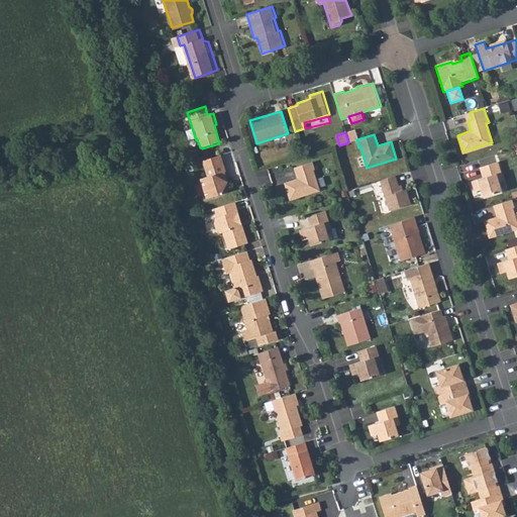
[(218,156),(201,161),(203,169),(220,164),(218,156)]
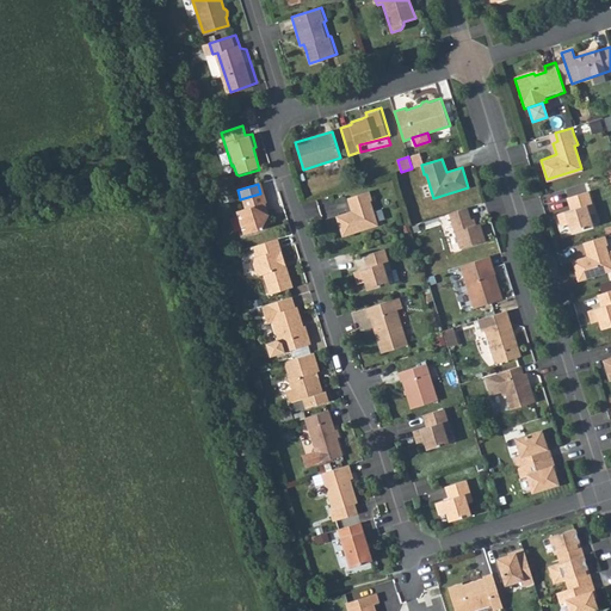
[(366,190),(349,196),(352,210),(335,215),(341,234),(375,223),(368,201),(370,199),(366,190)]
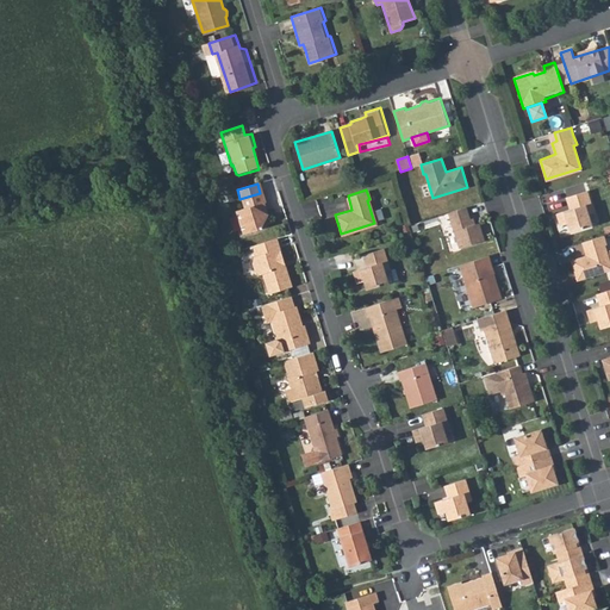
[(567,222),(570,232),(592,225),(589,213),(593,212),(587,191),(572,195),(576,207),(571,209),(556,213),(560,224),(567,222)]
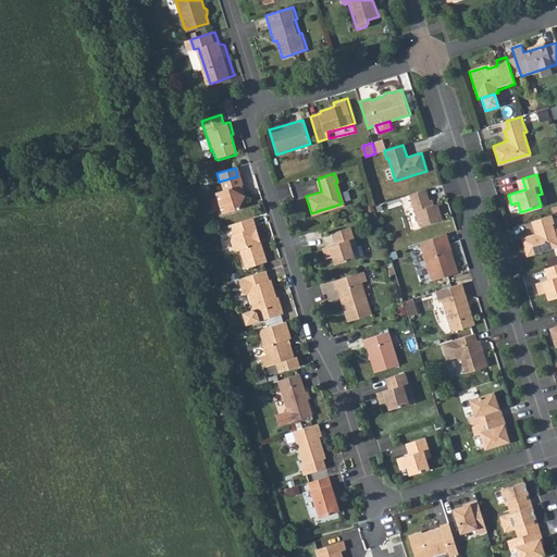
[(237,176),(219,182),(223,192),(215,194),(222,215),(238,209),(237,207),(243,197),(238,185),(240,184),(237,176)]
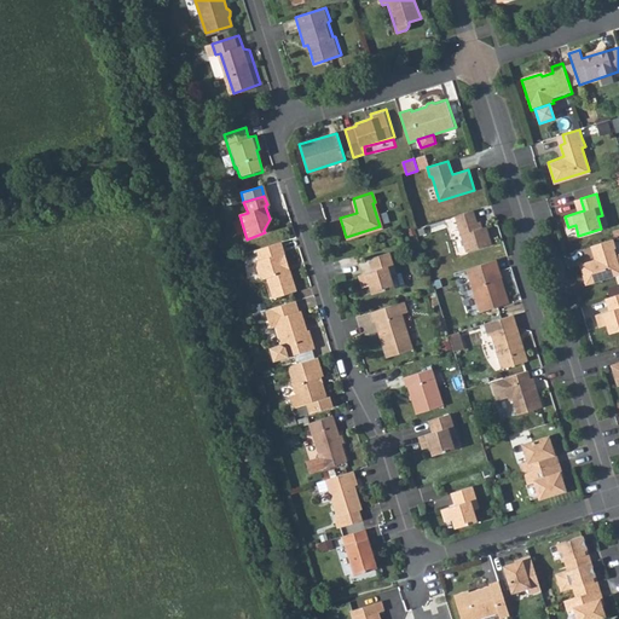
[(474,209),(457,215),(468,252),(492,244),(486,226),(480,229),(474,209)]
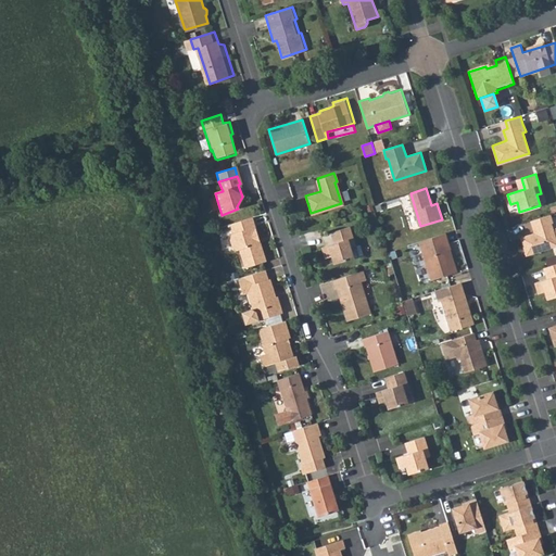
[(550,215),(533,219),(538,230),(534,235),(521,239),(527,254),(555,243),(555,238),(551,223),(552,222),(550,215)]
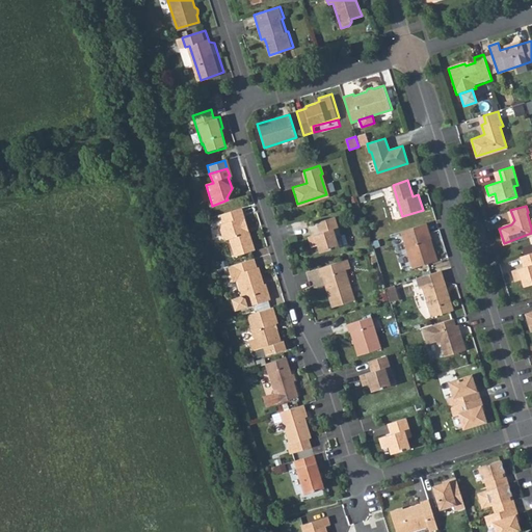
[(242,207),(222,214),(225,223),(222,224),(221,230),(223,236),(228,240),(230,240),(235,257),(256,249),(242,207)]
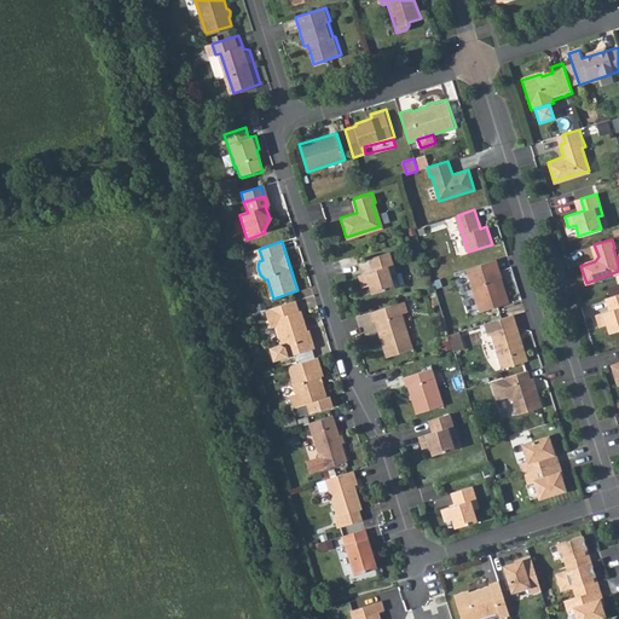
[(377,279),(380,288),(401,282),(398,272),(403,271),(397,249),(382,254),(386,265),(382,266),(368,271),(371,282),(377,279)]
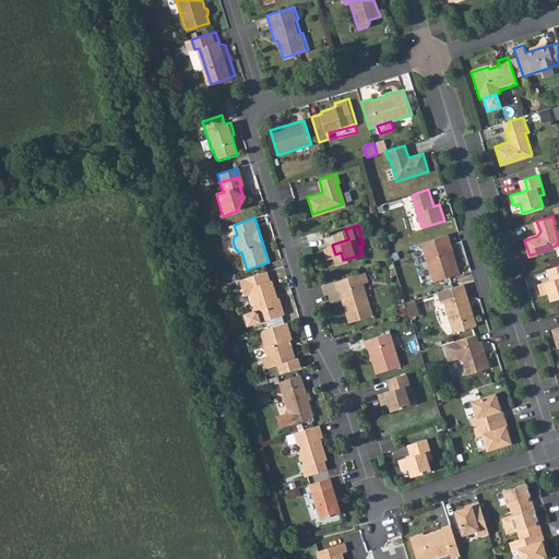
[(459,274),(451,251),(454,250),(451,241),(449,242),(447,235),(421,242),(424,251),(433,282),(459,274)]
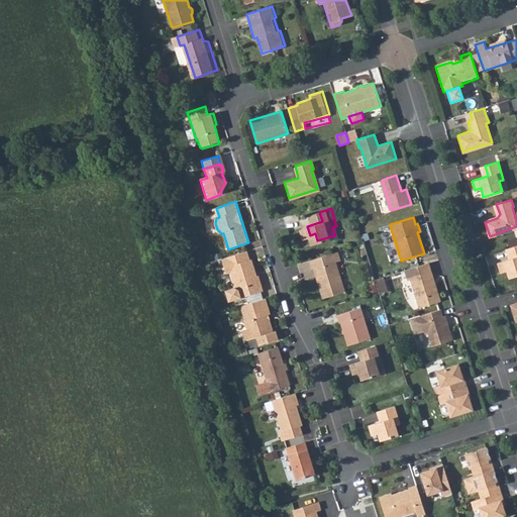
[(516,244),(509,248),(511,257),(508,259),(497,262),(500,272),(506,270),(508,278),(516,274),(516,244)]
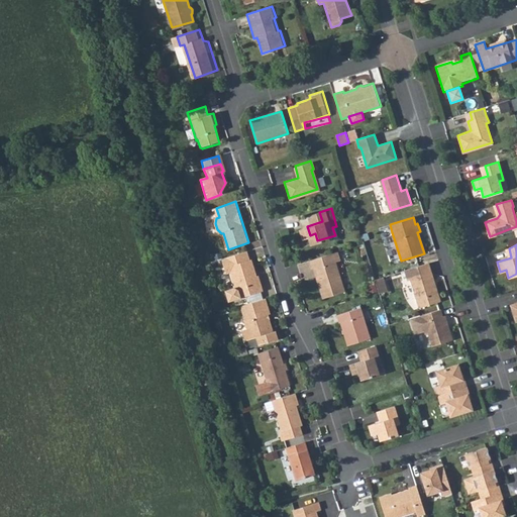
[(250,262),(247,250),(222,259),(227,275),(231,274),(236,288),(239,290),(239,291),(242,298),(264,291),(259,276),(255,277),(253,271),(256,271),(253,261),(250,262)]
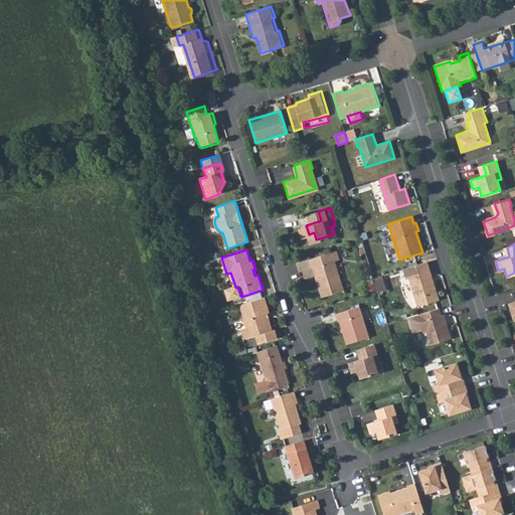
[(338,259),(335,250),(308,260),(310,268),(311,267),(316,266),(320,279),(316,280),(321,296),(344,289),(335,260),(338,259)]
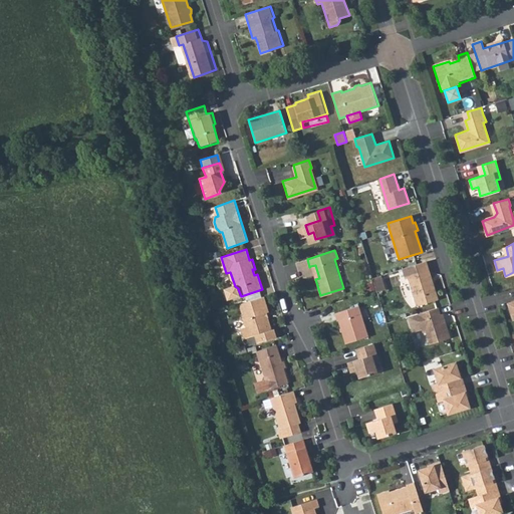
[(424,262),(405,268),(408,278),(411,277),(420,307),(439,301),(430,271),(427,271),(424,262)]
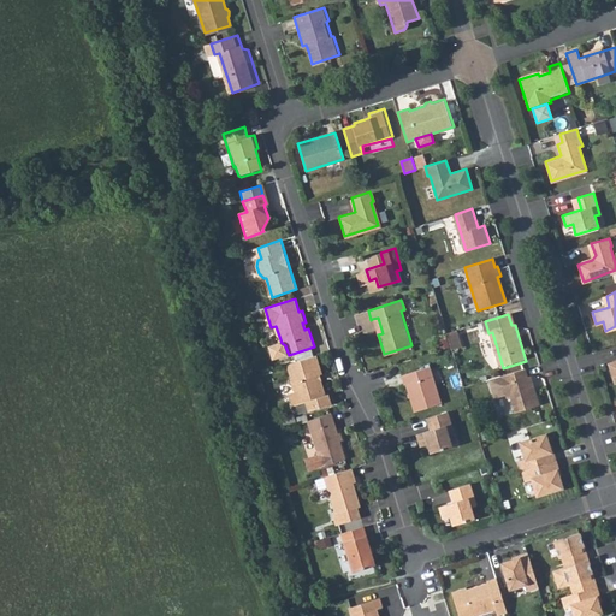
[(383,333),(378,318),(372,319),(378,335),(383,333)]
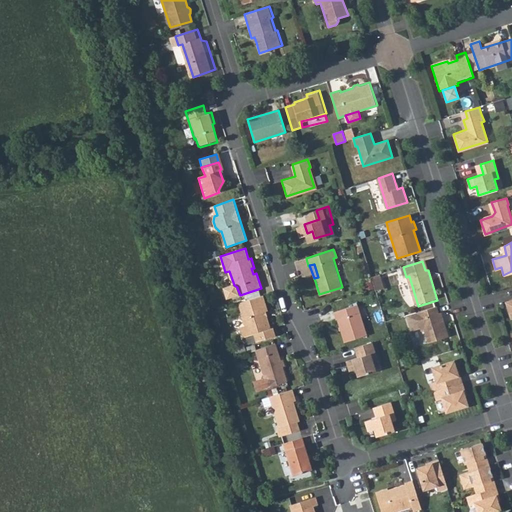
[(371,277),(375,290),(383,288),(379,274),(371,277)]
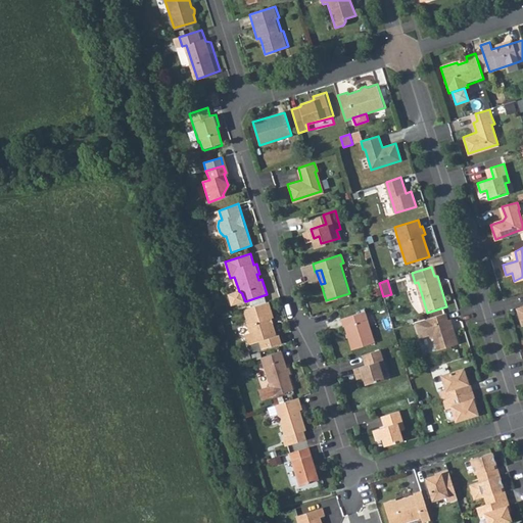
[(274,318),(269,301),(244,308),(248,324),(247,325),(247,326),(247,327),(246,328),(247,329),(247,330),(249,334),(245,335),(249,345),(260,342),(263,349),(282,343),(279,334),(277,335),(272,319),(274,318)]
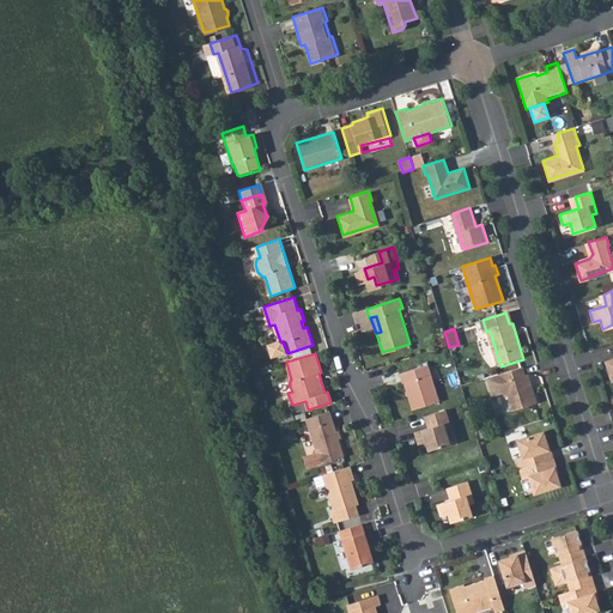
[(402,383),(411,411),(438,402),(428,366),(399,376),(401,384),(402,383)]
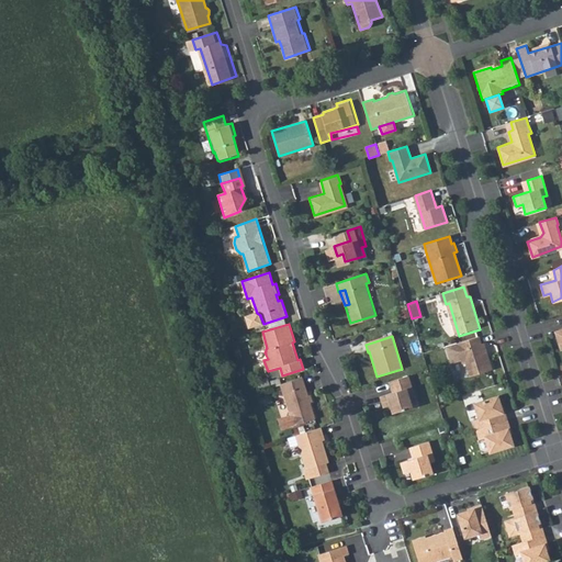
[(479,345),(476,337),(446,347),(450,363),(461,360),(462,363),(465,362),(470,377),(492,369),(484,343),(479,345)]
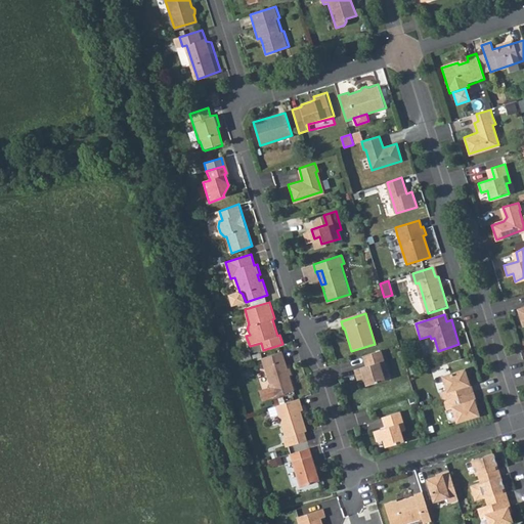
[(380,350),(364,355),(368,365),(365,366),(353,370),(356,381),(361,380),(363,386),(384,379),(381,370),(385,368),(380,350)]
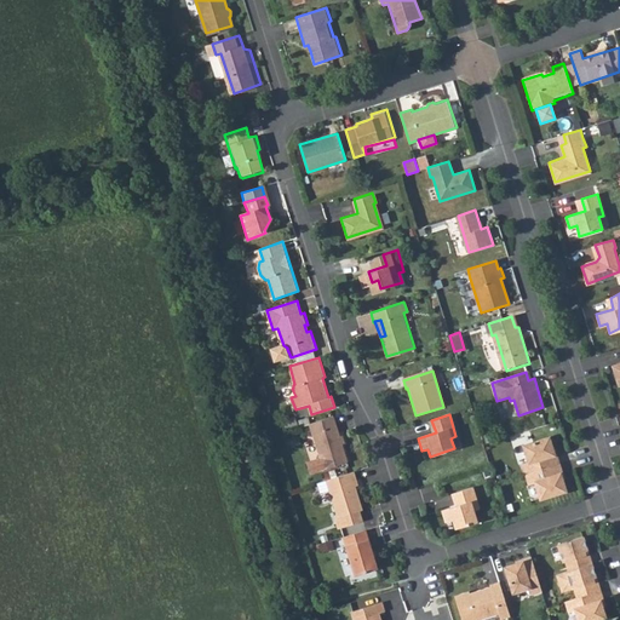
[(311,474),(326,470),(348,463),(333,415),(311,423),(322,458),(308,463),(311,474)]
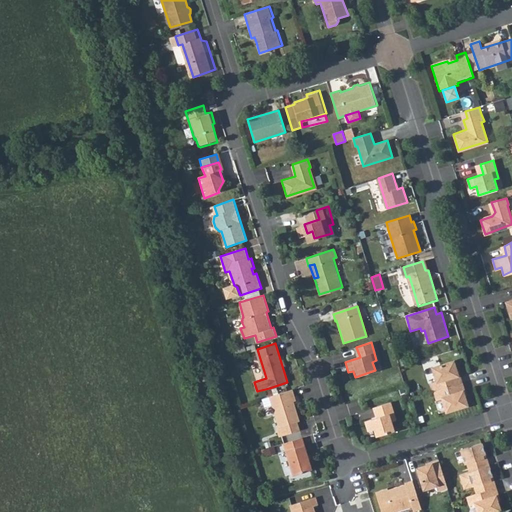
[(461,384),(454,362),(432,369),(436,383),(432,384),(434,392),(461,384)]
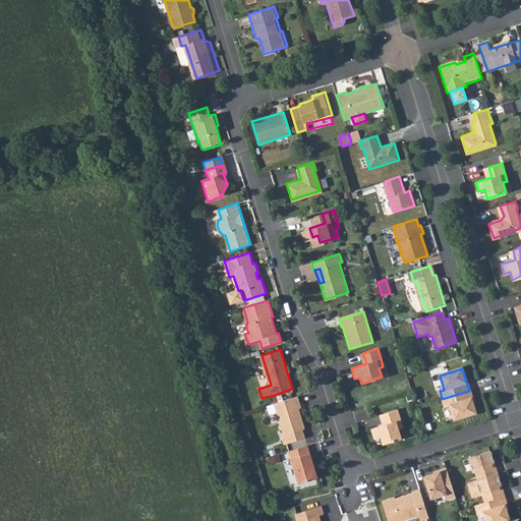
[(476,413),(469,391),(442,399),(445,408),(450,406),(454,420),(476,413)]
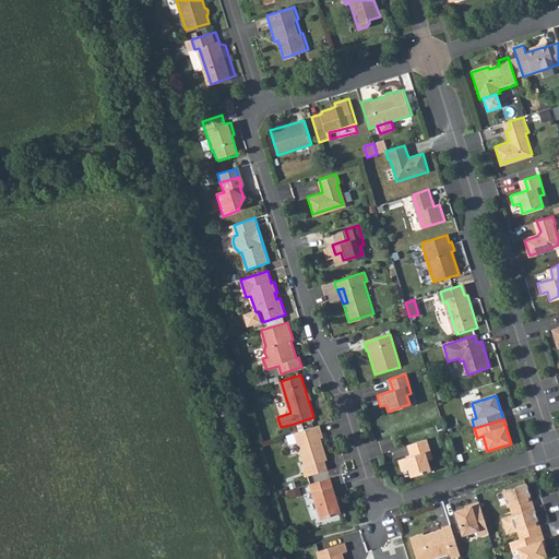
[(317,437),(313,427),(289,435),(300,468),(298,470),(301,478),(323,472),(320,463),(322,462),(314,437),(317,437)]
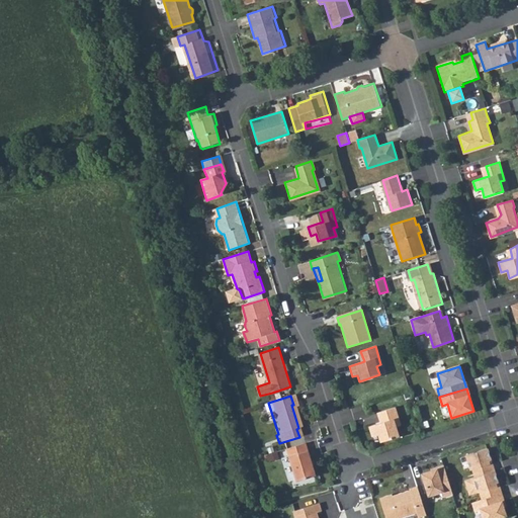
[(377,433),(379,440),(398,435),(395,426),(400,425),(394,407),(380,411),(383,420),(379,422),(368,425),(371,435),(377,433)]
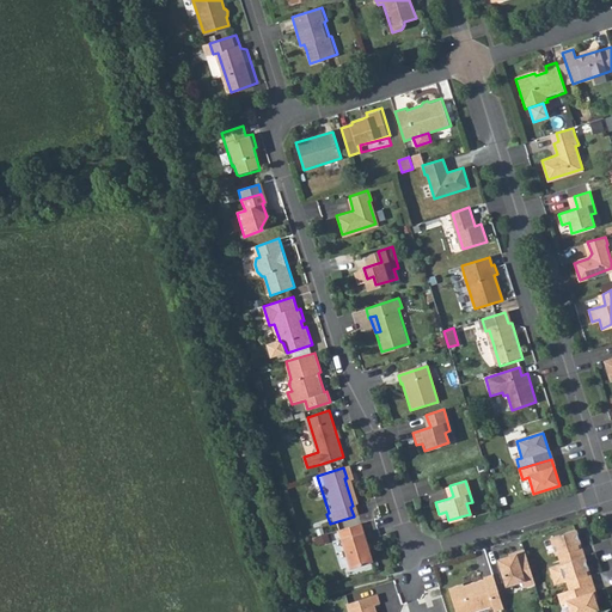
[(362,522),(340,530),(353,569),(374,562),(362,522)]
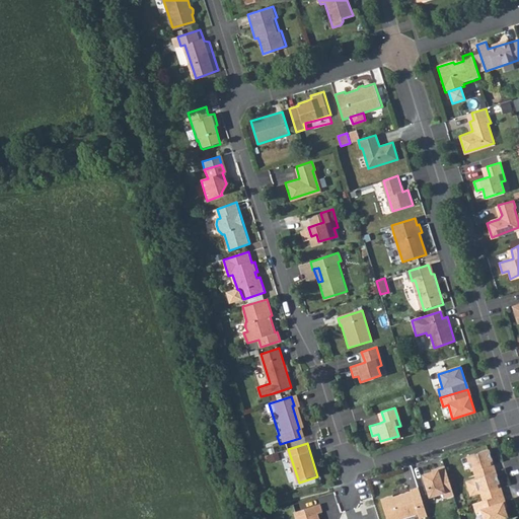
[(493,461),(489,450),(467,456),(471,470),(474,469),(476,477),(493,472),(490,462),(493,461)]
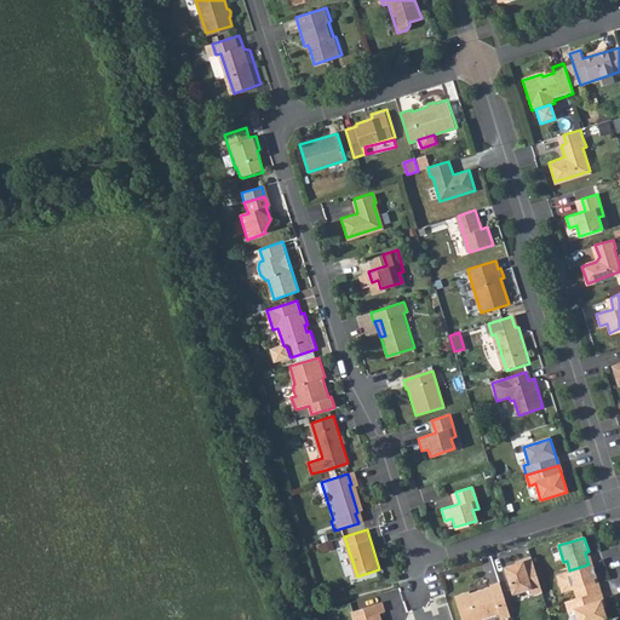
[(541,590),(532,558),(504,567),(511,591),(529,586),(532,593),(541,590)]
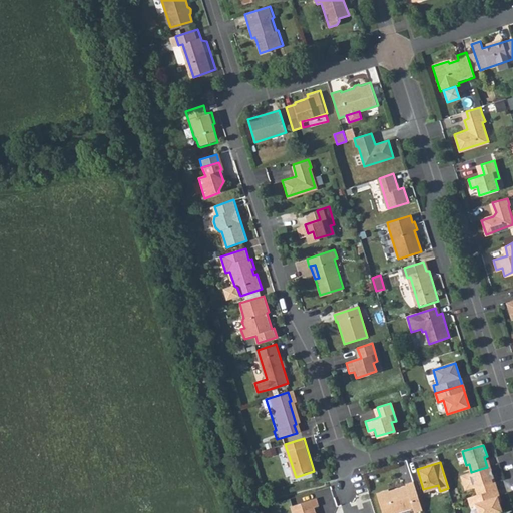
[(494,478),(490,466),(487,467),(471,472),(459,475),(464,490),(475,487),(478,494),(494,489),(491,479),(494,478)]
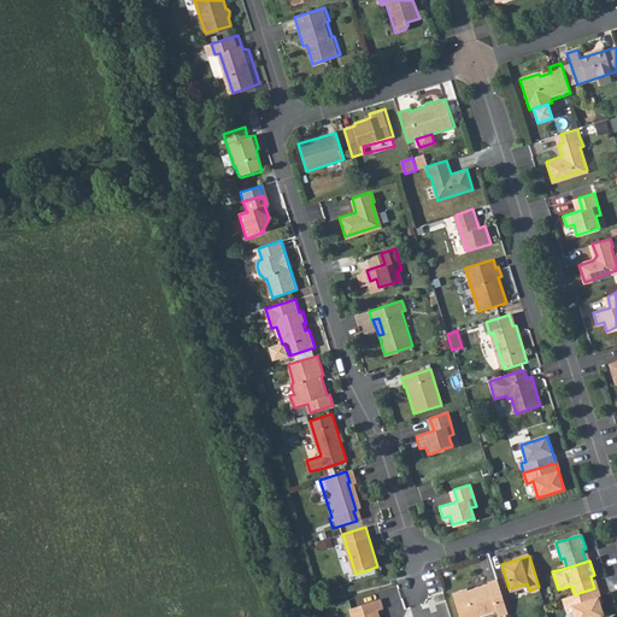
[(475,616),(495,610),(498,616),(507,612),(497,579),(487,582),(487,583),(466,589),(465,588),(452,593),(459,616),(475,616)]
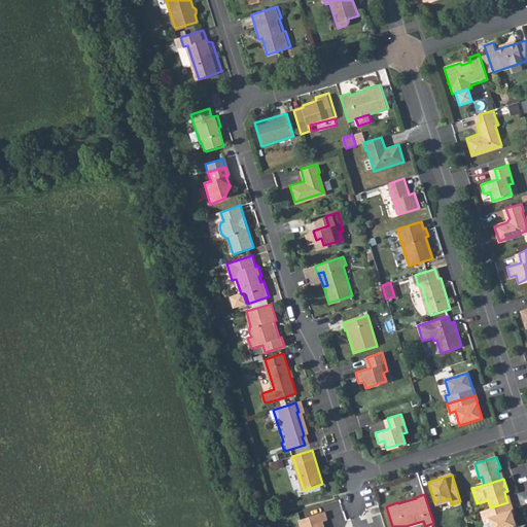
[(507,502),(491,507),(481,511),(484,520),(493,517),(496,526),(512,526),(516,526),(507,502)]
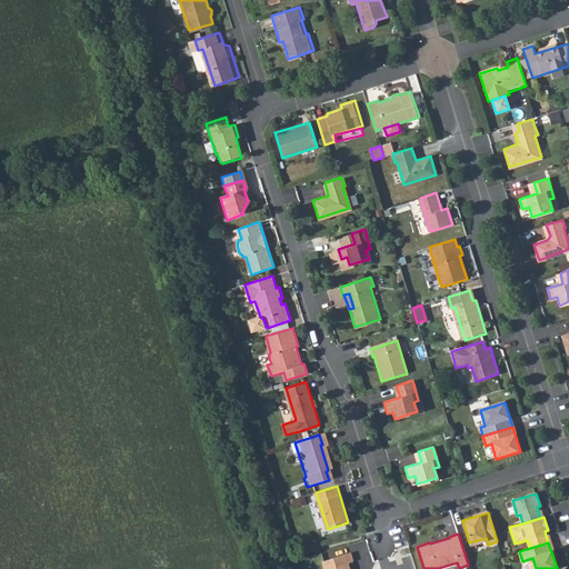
[(351,553),(325,561),(326,568),(350,568),(349,563),(355,562),(351,553)]
